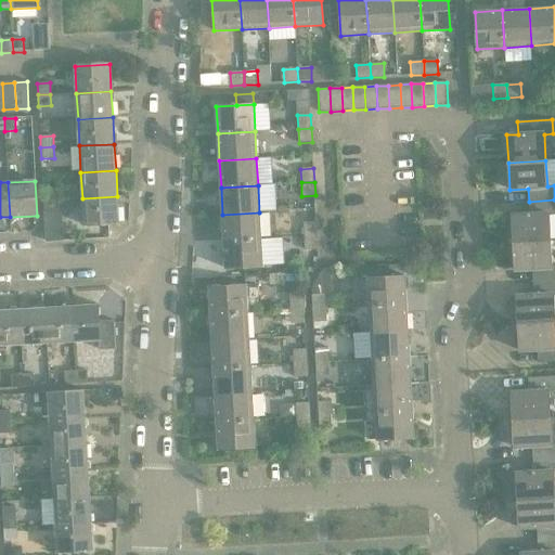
[(43,189),(43,201),(56,199),(55,189),(43,189)]
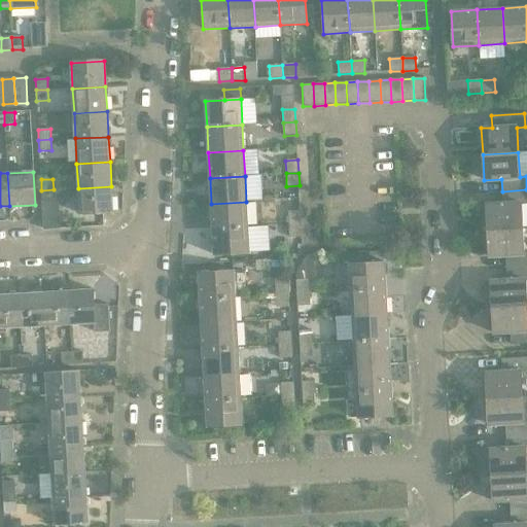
[(111,186),(78,188),(79,214),(112,212),(111,186)]
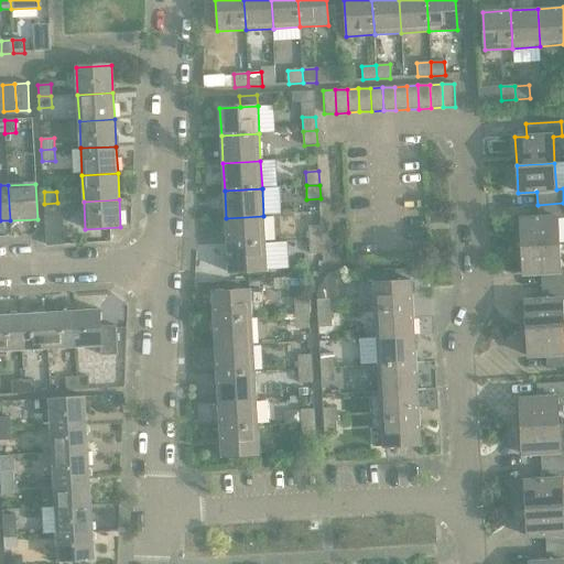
[(57,203),(44,204),(45,215),(57,214),(57,203)]
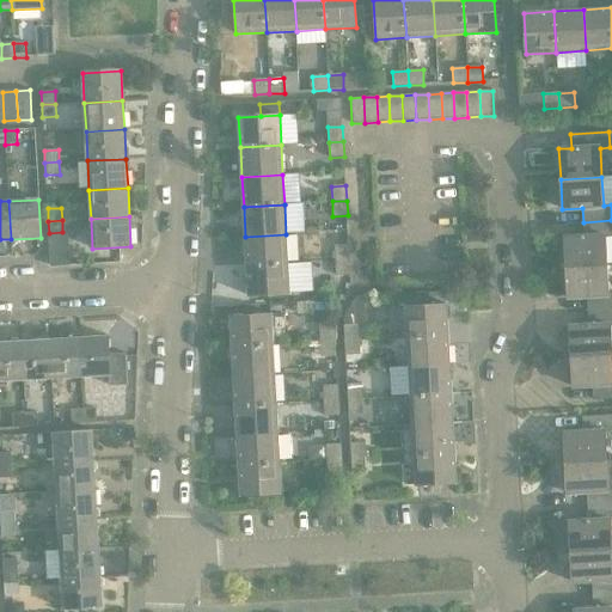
[(564,238),(565,268),(607,265),(605,237),(611,236),(611,220),(583,222),(583,237),(564,238)]
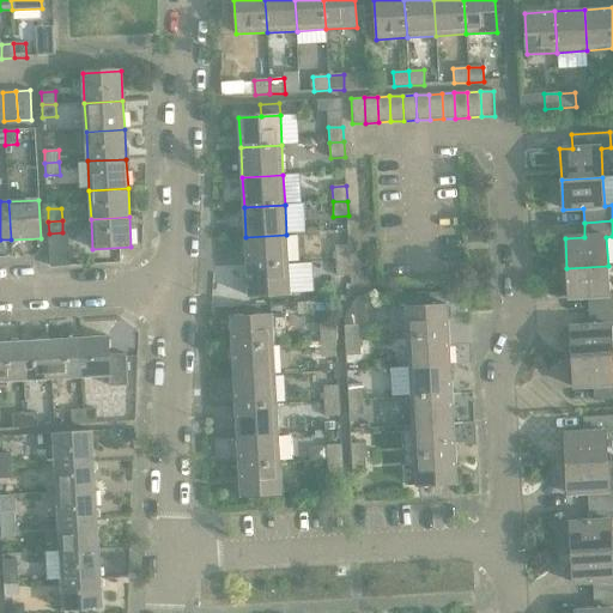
[(286,235),(246,237),(247,266),(289,263),(286,235)]
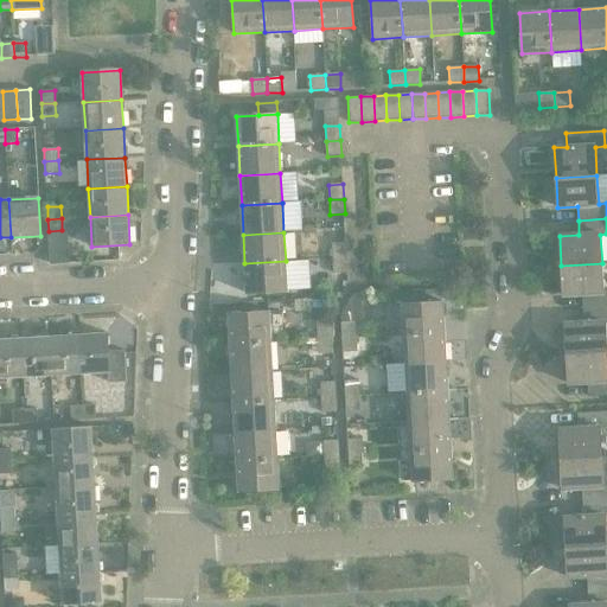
[(332,243),(333,259),(347,257),(346,243),(332,243)]
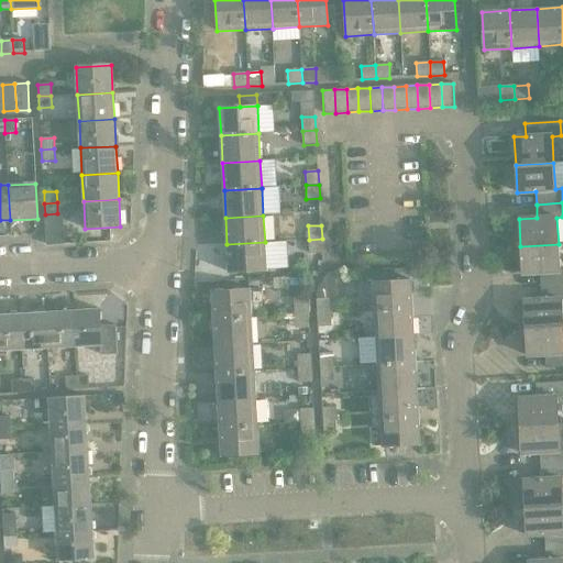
[(322,239),(309,240),(309,254),(323,253),(322,239)]
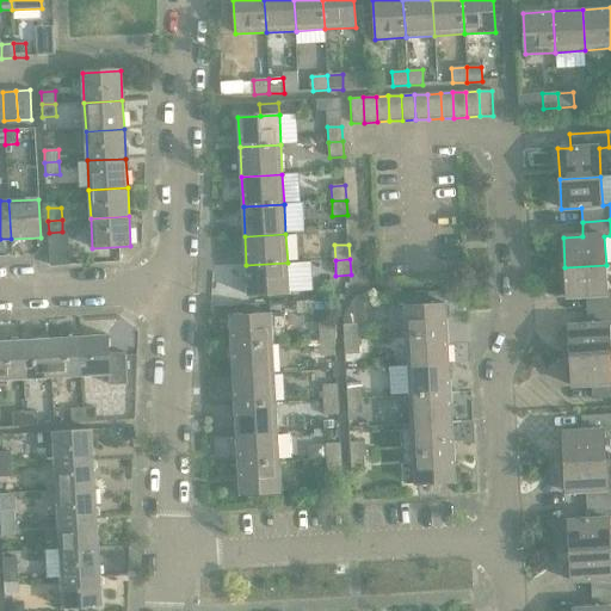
[(288,263),(246,265),(248,296),(289,294),(288,263)]
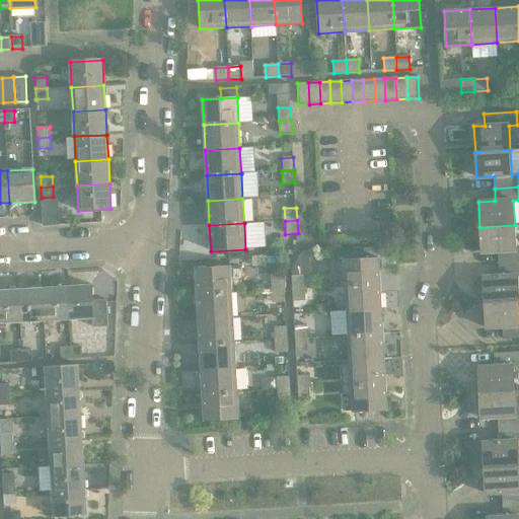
[(515,225),(479,227),(482,253),(498,252),(499,264),(518,263),(518,249),(516,249),(515,225)]
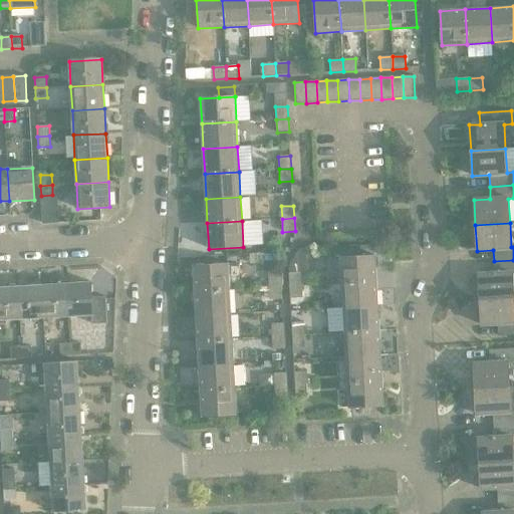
[(340,257),(341,283),(375,281),(374,255),(340,257)]
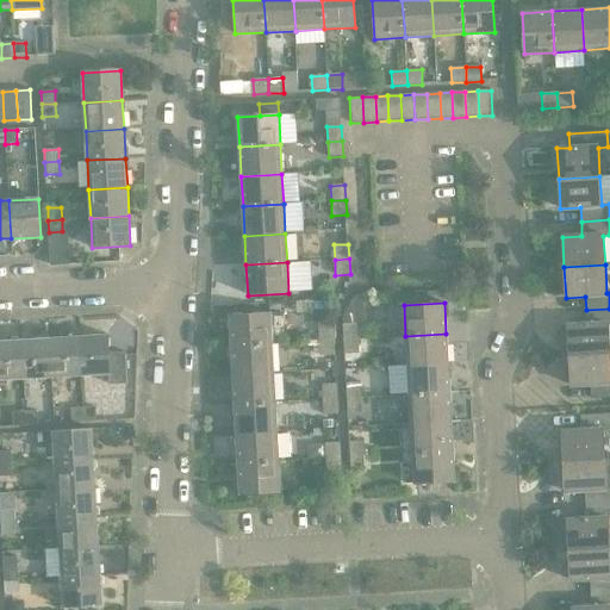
[(567,325),(570,356),(609,353),(609,324),(609,309),(586,310),(587,324),(567,325)]
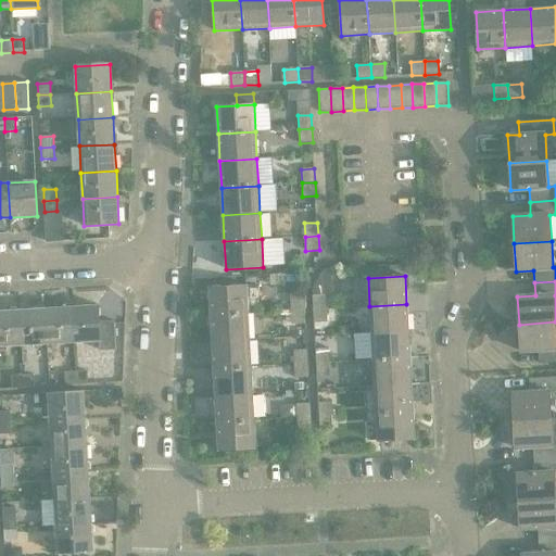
[(210,288),(211,315),(248,313),(247,286),(210,288)]
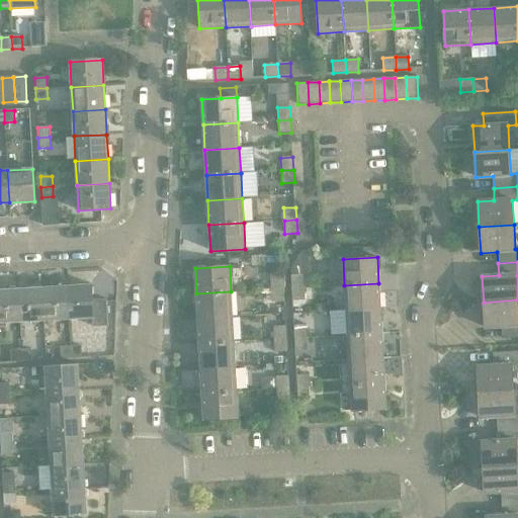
[(291,275),(291,288),(304,287),(304,274),(291,275)]
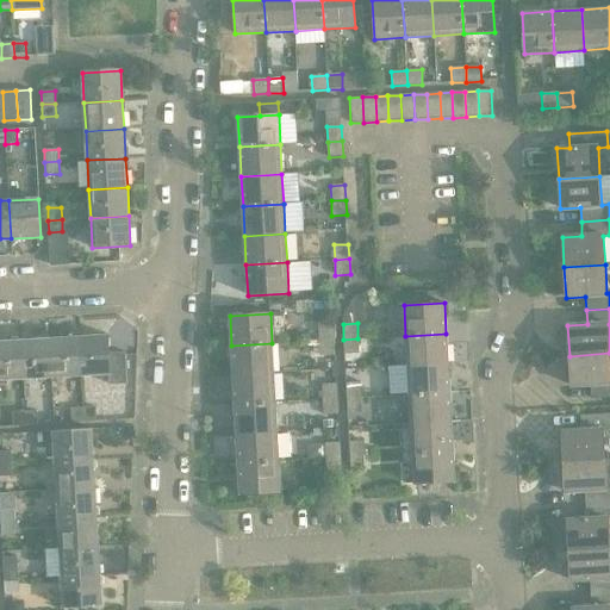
[(318,325),(319,341),(334,340),(332,325),(318,325)]
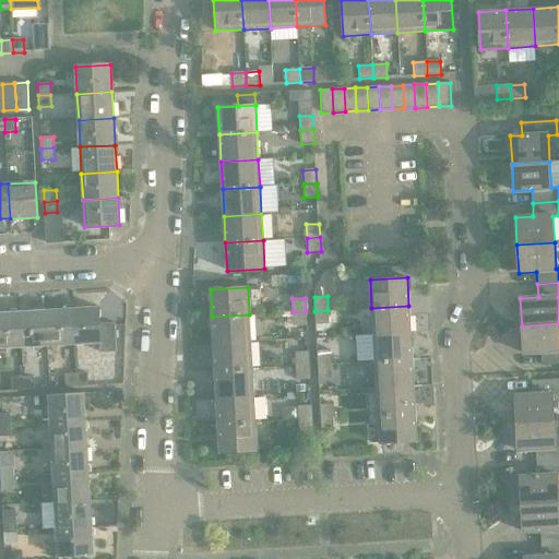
[(408,306),(371,308),(373,335),(411,333),(408,306)]
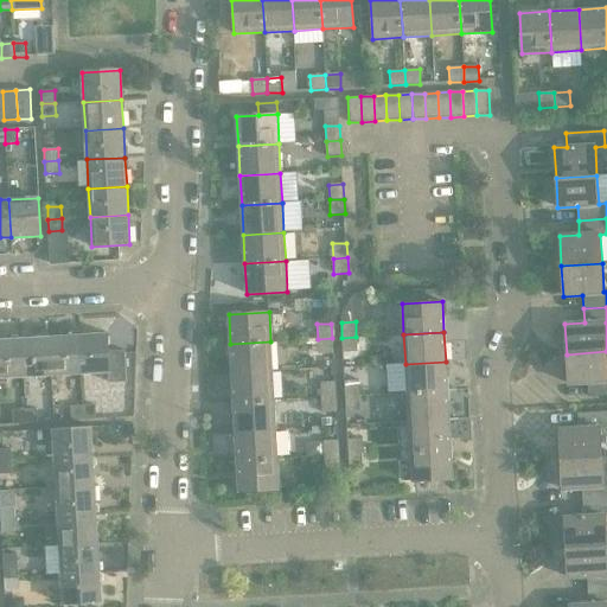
[(108,334),(78,336),(81,374),(108,372),(109,383),(127,382),(125,351),(109,351),(108,334)]
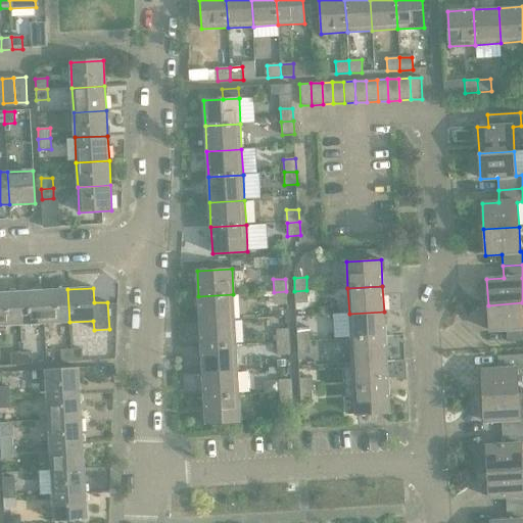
[(67,289),(43,291),(45,324),(69,322),(67,289)]
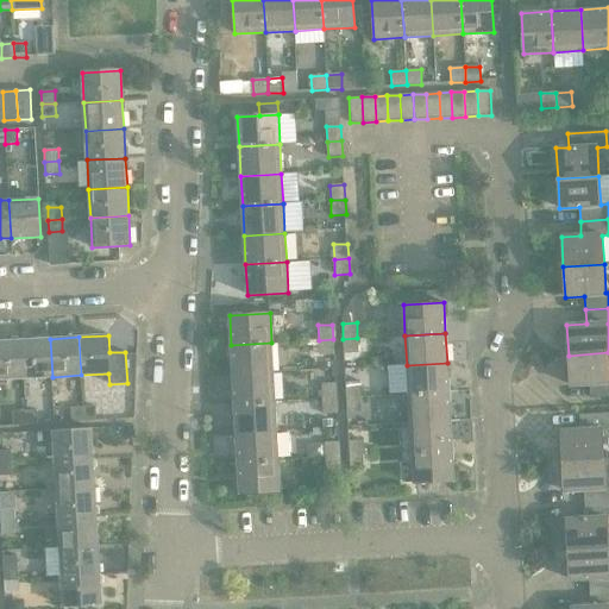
[(357,338),(343,339),(344,355),(358,353),(357,338)]
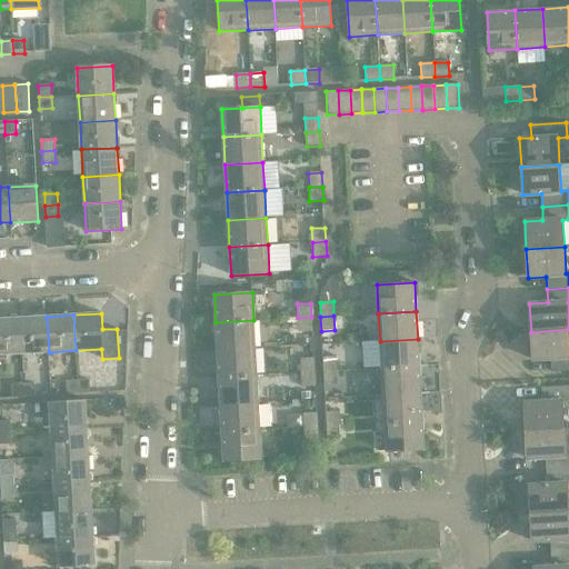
[(47,317),(19,318),(21,353),(49,352),(47,317)]
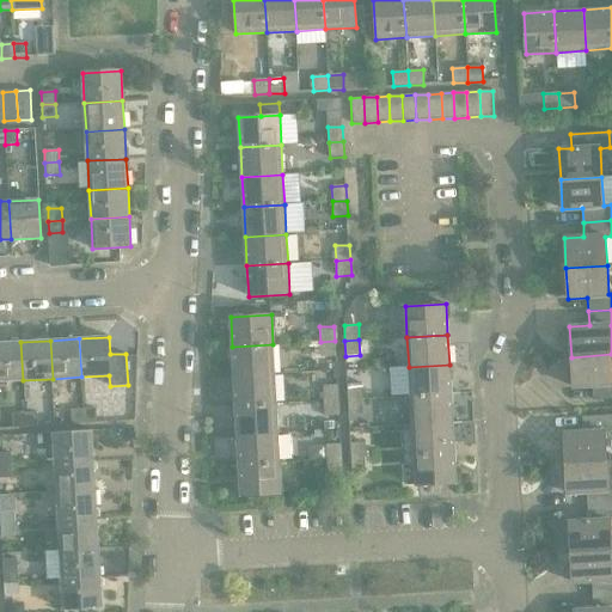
[(335,341),(320,342),(322,357),(336,356),(335,341)]
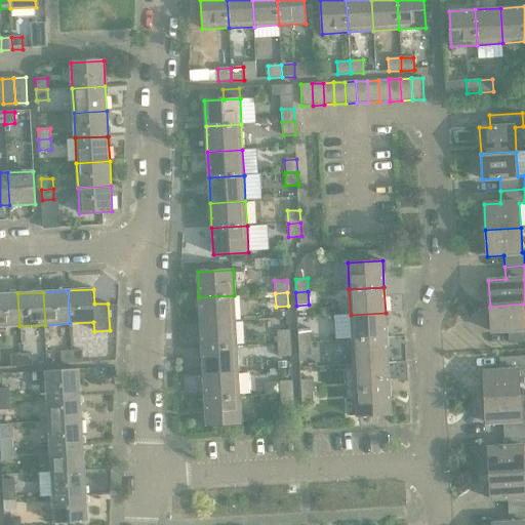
[(17,293),(0,293),(0,327),(19,326),(17,293)]
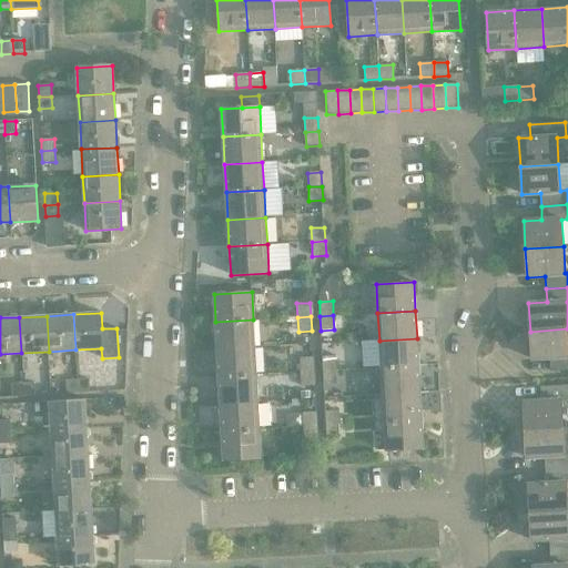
[(253,320),(215,322),(216,350),(255,347),(253,320)]
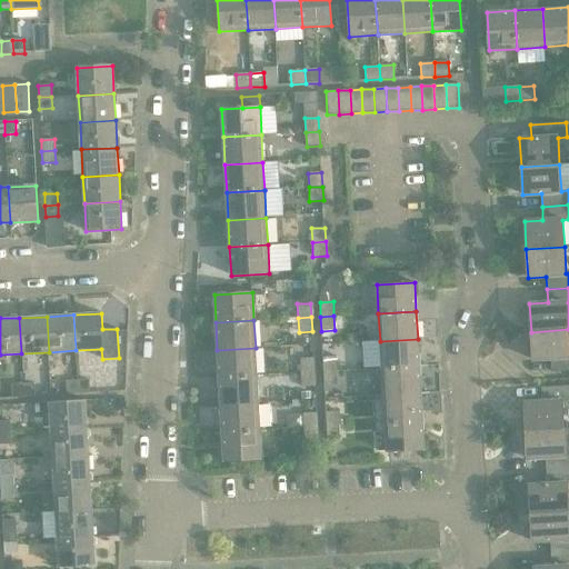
[(568,329),(531,332),(532,360),(551,359),(552,372),(568,370),(568,329)]
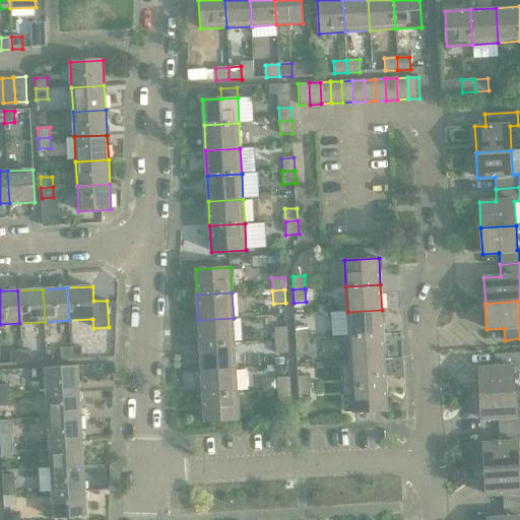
[(382,310),(347,312),(348,336),(383,334),(382,310)]
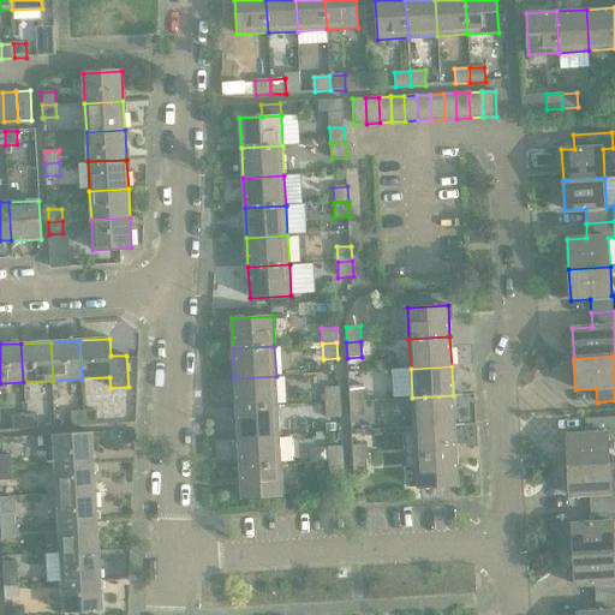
[(276,376),(234,378),(237,408),(278,406),(276,376)]
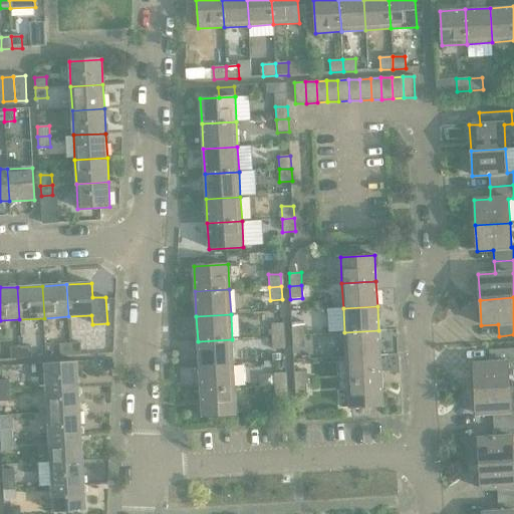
[(291,323),(292,335),(304,335),(304,322),(291,323)]
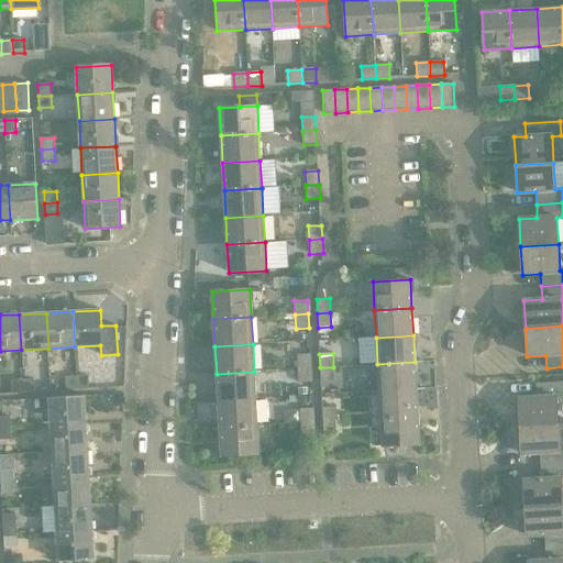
[(297,355),(298,370),(311,368),(310,354),(297,355)]
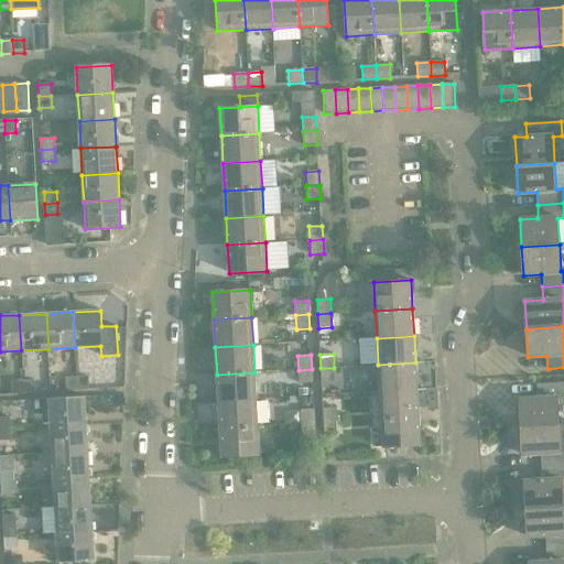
[(415,362),(378,365),(380,392),(418,390),(415,362)]
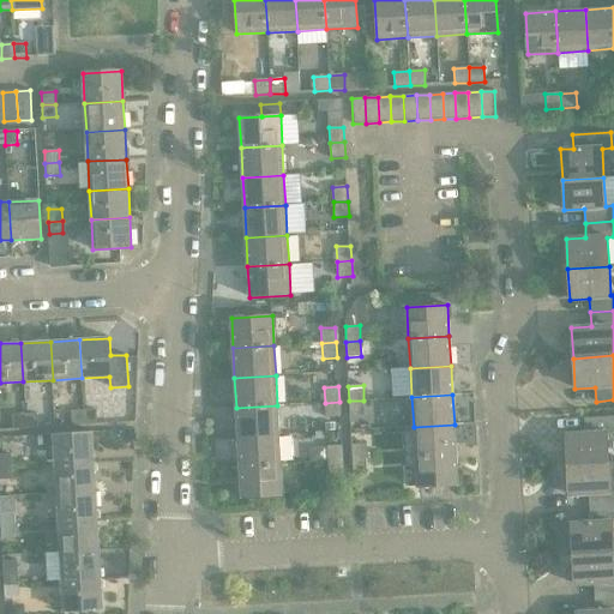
[(363,401),(349,401),(350,416),(365,415),(363,401)]
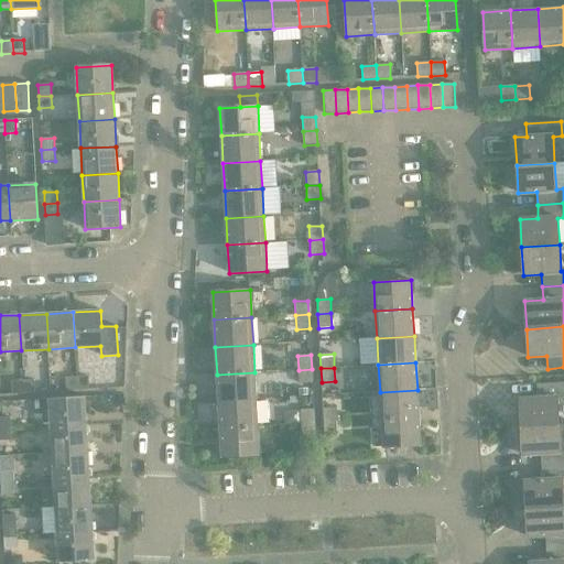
[(312,369),(299,370),(300,383),(313,382),(312,369)]
